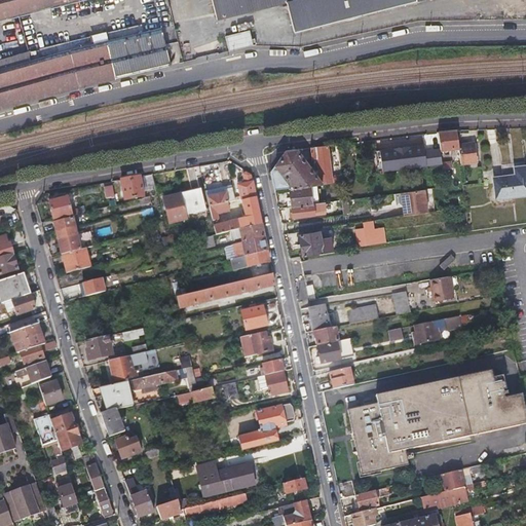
[(0,0),(0,20),(77,0),(0,0)]
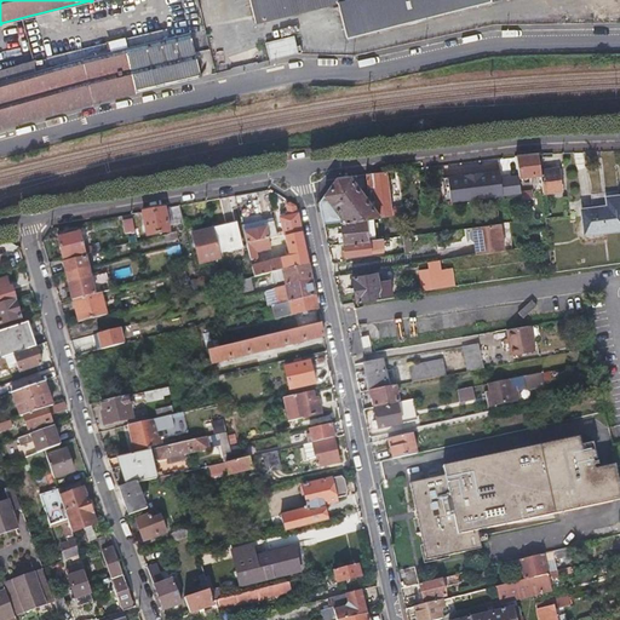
[(247,0),(253,23),(334,4),(343,38),(497,0),(247,0)]
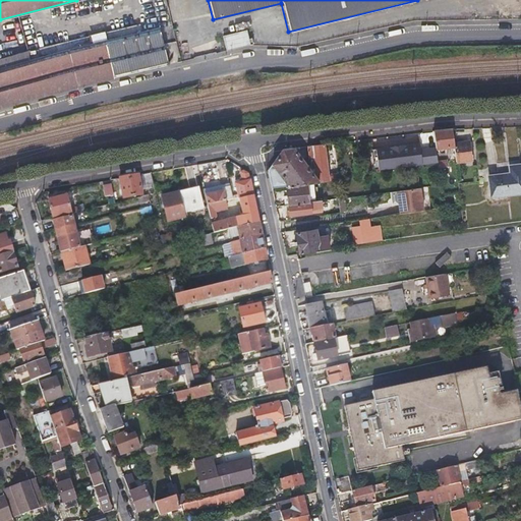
[(0,67),(0,107),(31,99),(77,87),(111,77),(168,64),(165,51),(162,41),(171,39),(167,25),(141,32),(139,24),(112,32),(113,39),(91,45),(89,38),(26,53),(29,61),(0,67)]
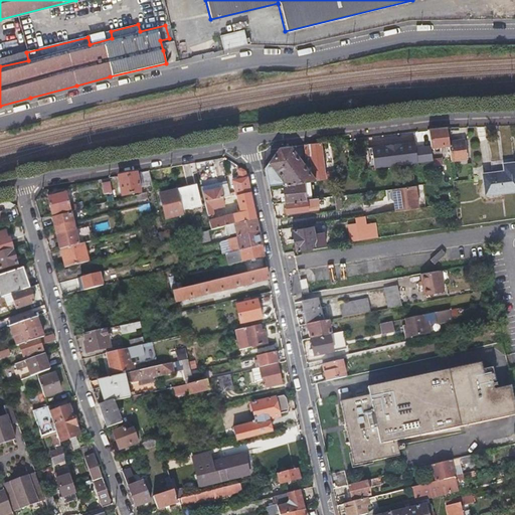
[(218,51),(245,45),(243,39),(241,40),(238,31),(214,36),(218,51)]
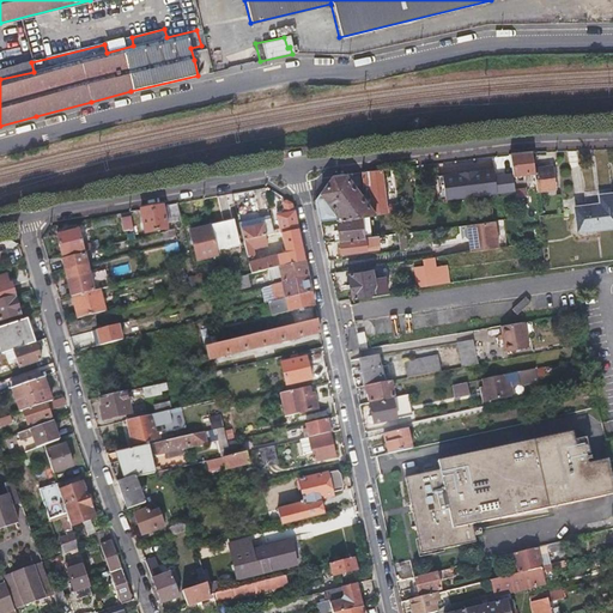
[(190,48),(194,60),(205,58),(201,46),(190,48)]
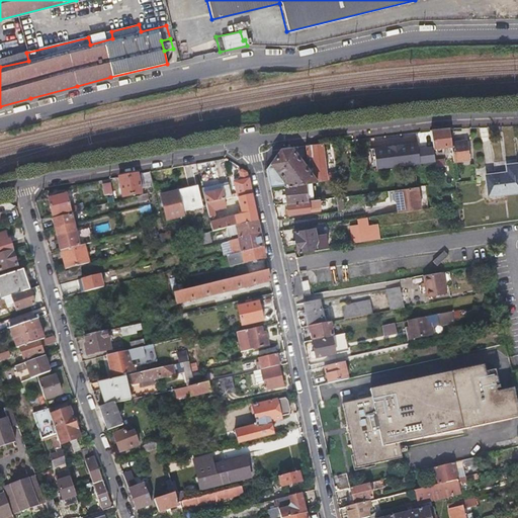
[(164,51),(167,64),(176,62),(173,49),(164,51)]
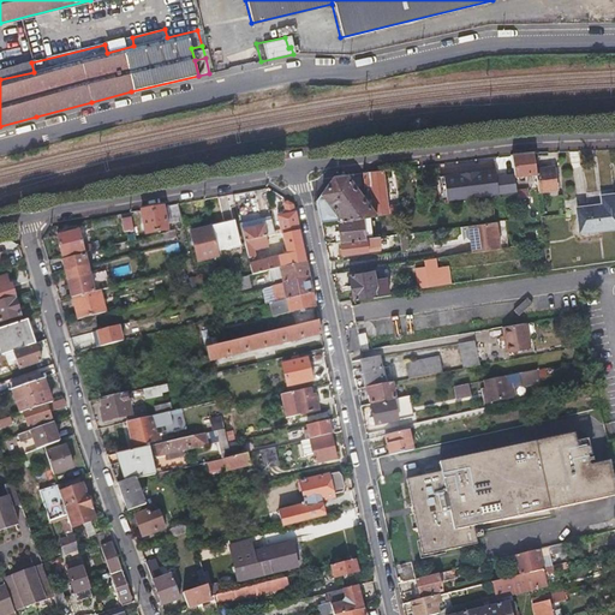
[(536,172),(536,168),(533,151),(512,154),(514,175),(536,172)]
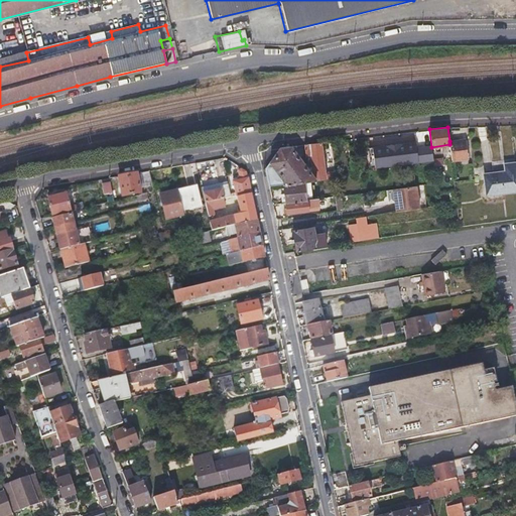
[(464,140),(461,140),(457,141),(449,141),(449,144),(452,156),(453,162),(467,160),(464,140)]
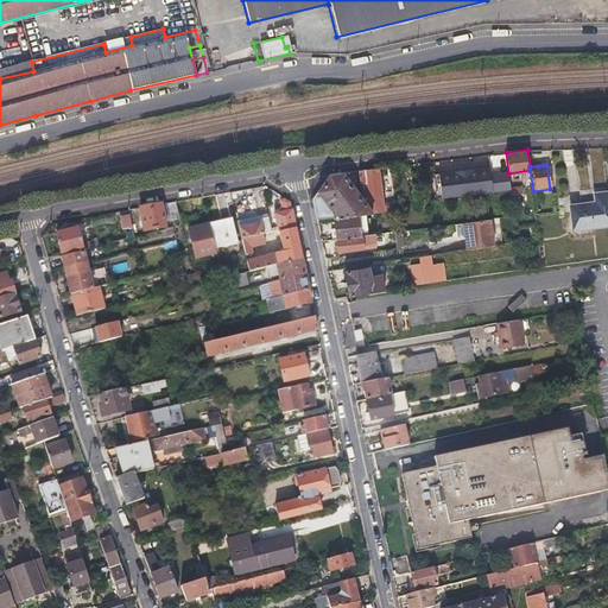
[(378,168),(359,170),(361,183),(366,183),(371,207),(375,211),(397,209),(396,201),(385,202),(378,168)]
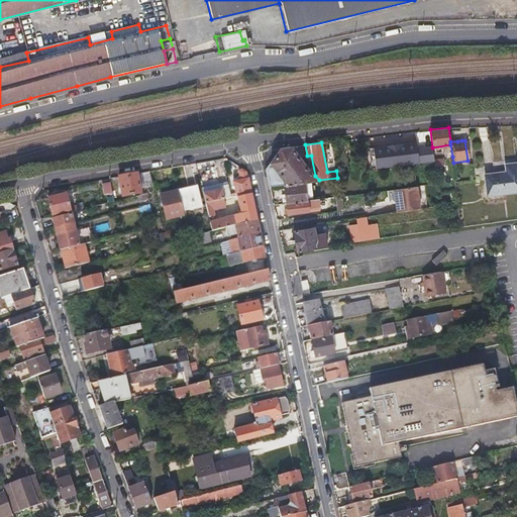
[(427,162),(426,153),(425,145),(409,147),(411,164),(427,162)]
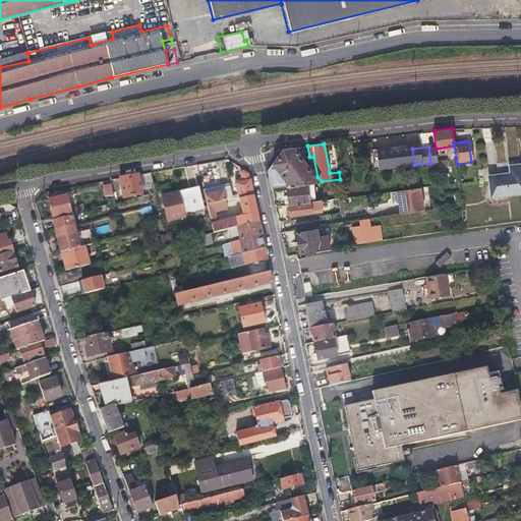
[(317,177),(292,148),(282,149),(268,170),(272,187),(286,186),(287,195),(283,196),(284,204),(288,203),(288,205),(317,200),(315,182),(322,181),(317,177)]
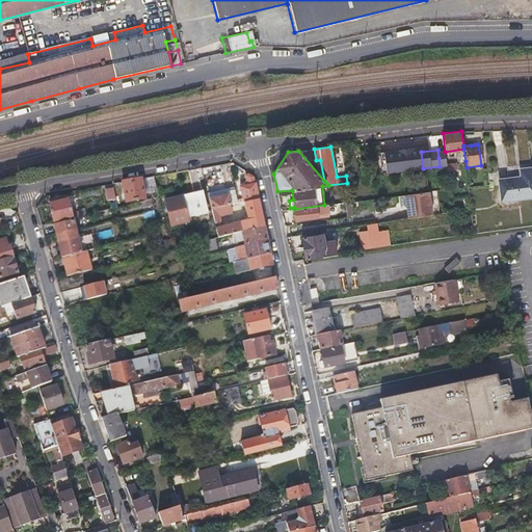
[(448,171),(453,171),(457,170),(456,162),(447,164),(448,171)]
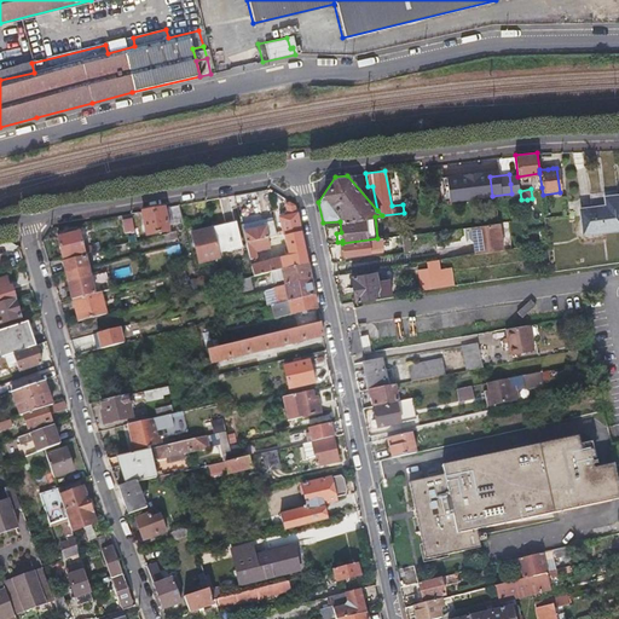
[(618,196),(613,197),(607,198),(607,206),(583,210),(586,232),(618,227),(618,196)]
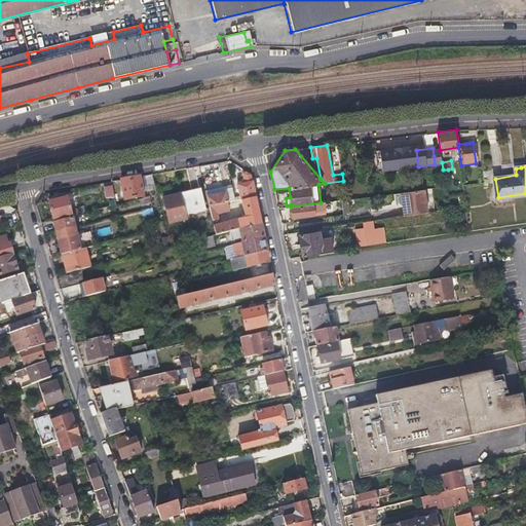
[(241,197),(241,199),(255,196),(254,191),(250,175),(247,173),(243,174),(245,176),(237,178),(241,197)]
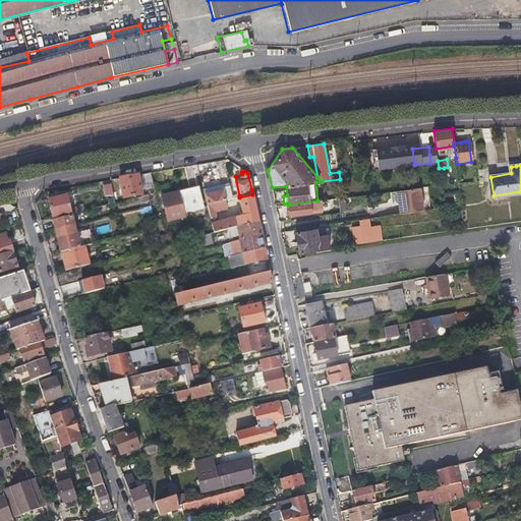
[(142,194),(140,184),(138,175),(128,177),(133,196),(142,194)]
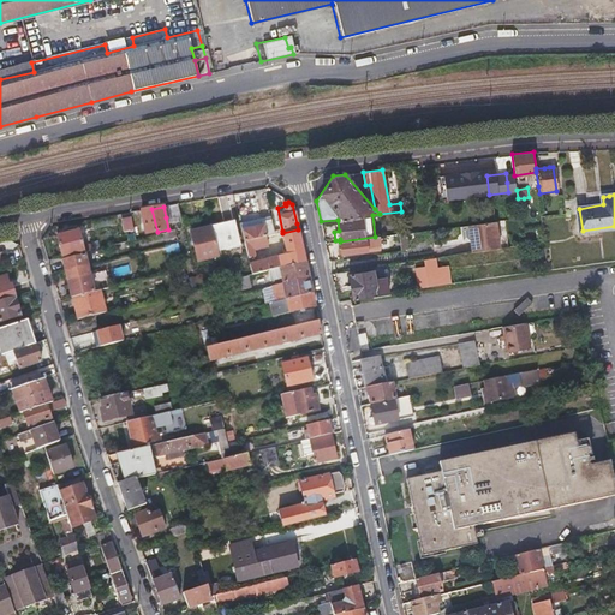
[(157,232),(151,209),(139,210),(145,234),(157,232)]
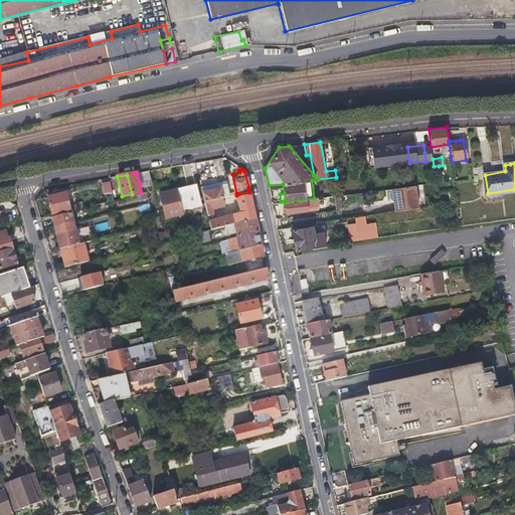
[(456,191),(454,180),(447,181),(449,192),(456,191)]
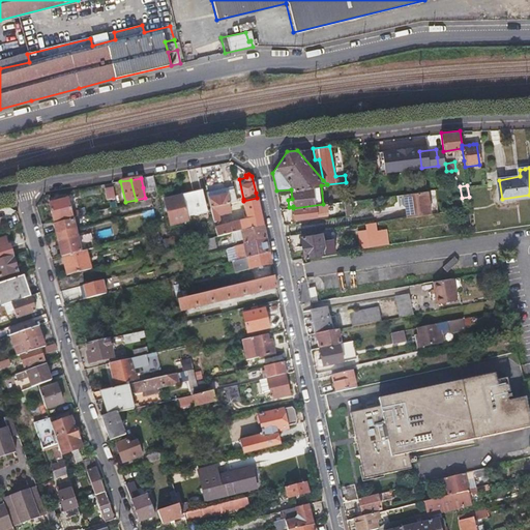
[(211,208),(229,204),(228,201),(236,199),(234,188),(226,190),(227,195),(208,200),(211,208)]
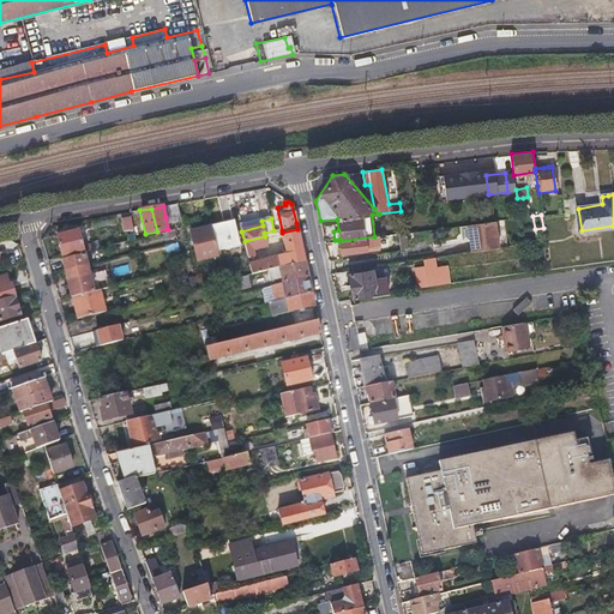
[(501,247),(497,221),(469,224),(473,252),(501,247)]
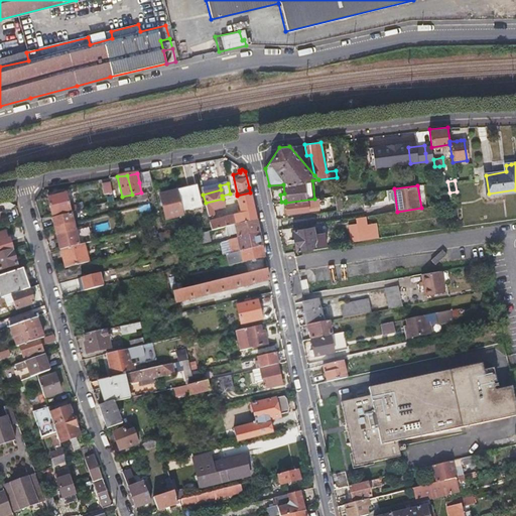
[(196,186),(177,190),(182,211),(201,206),(196,186)]
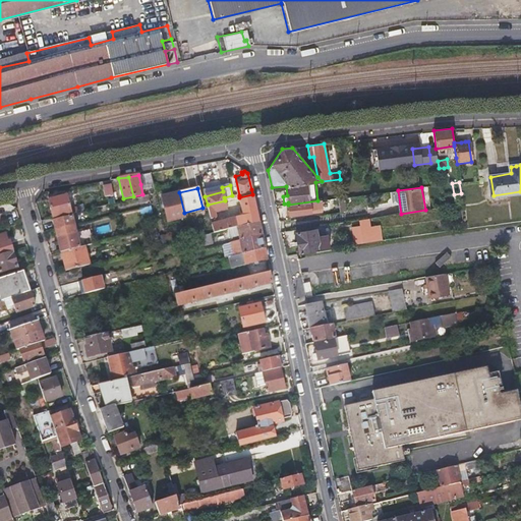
[(184,213),(179,192),(162,196),(168,221),(185,216),(184,213)]
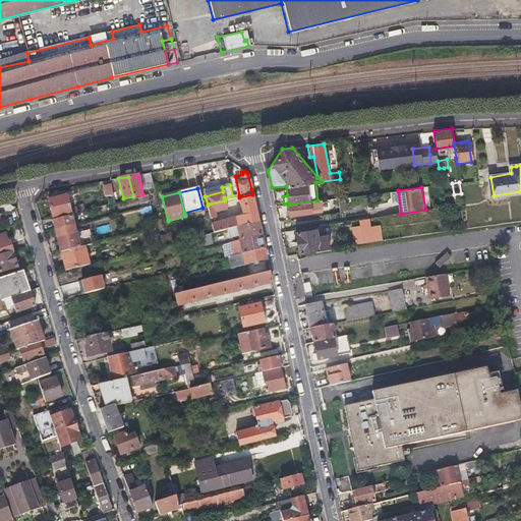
[(214,233),(238,227),(258,222),(252,194),(239,197),(238,197),(243,216),(212,224),(214,233)]
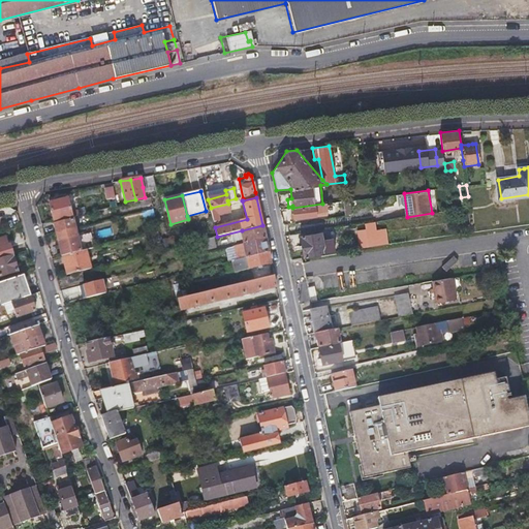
[(50,203),(51,211),(53,219),(72,215),(72,217),(80,215),(79,210),(71,212),(68,198),(50,203)]
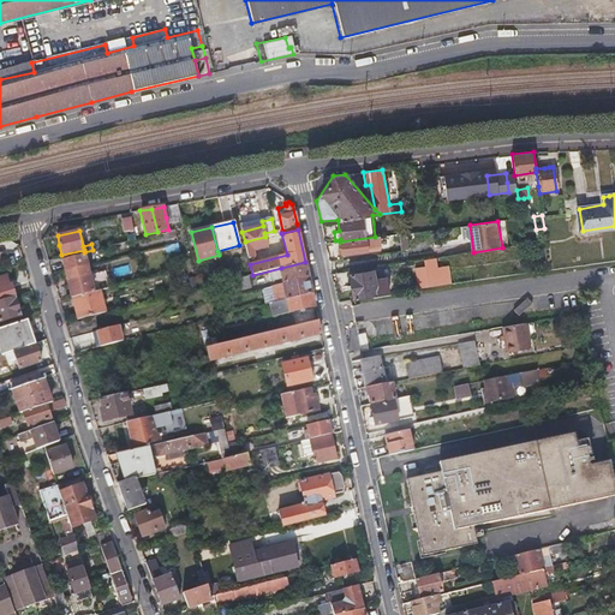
[(380,237),(380,244),(418,239),(418,232),(380,237)]
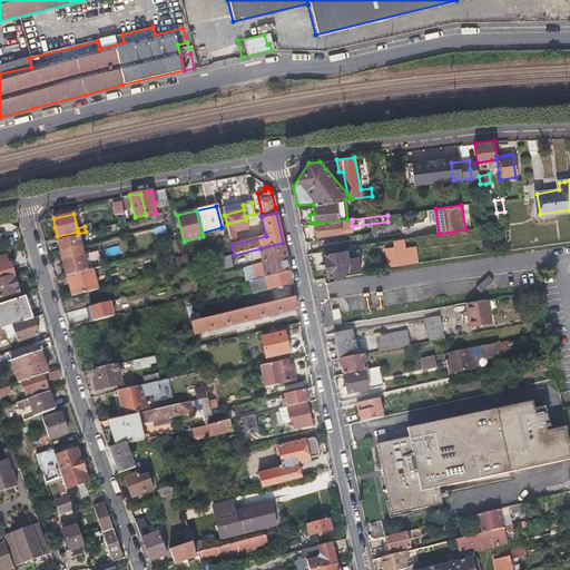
[(246,219),(227,224),(231,238),(237,237),(235,231),(248,228),(246,219)]
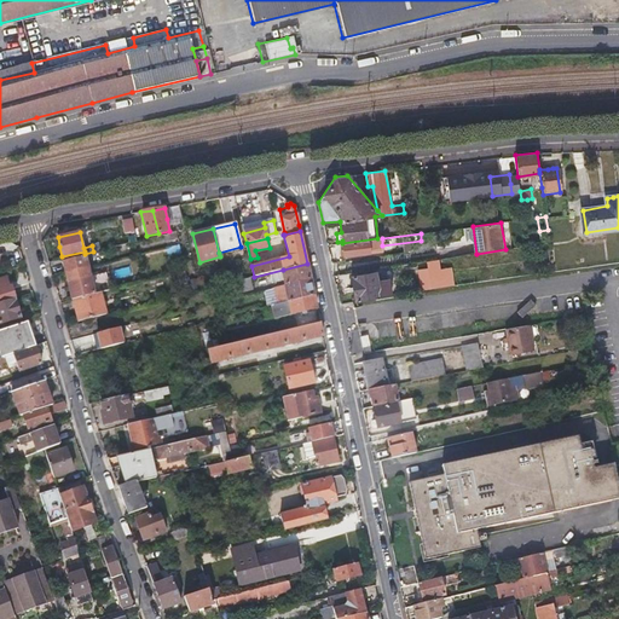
[(377,238),(342,243),(343,254),(383,249),(382,246),(382,238),(377,238)]
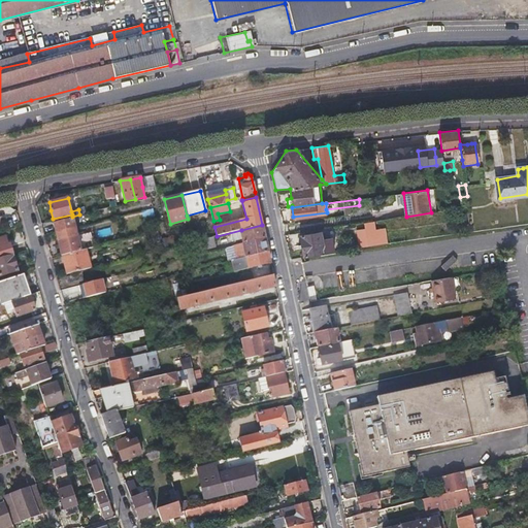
[(117,209),(117,208),(116,206),(89,212),(90,217),(117,209)]
